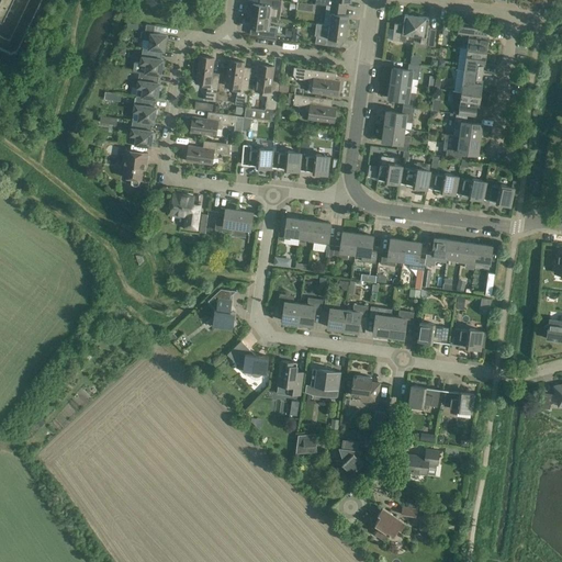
[(0,0),(0,20),(3,22),(13,0),(0,0)]
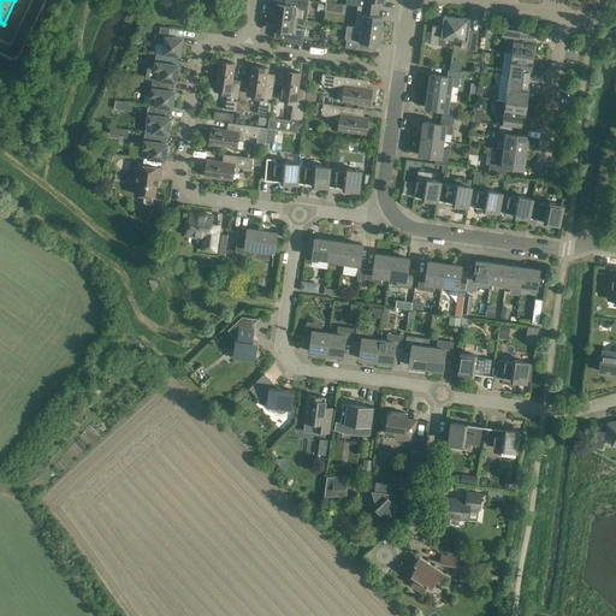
[(307,9),(308,0),(304,0),(285,0),(285,5),(277,4),(276,17),(297,19),(298,7),(307,9)]
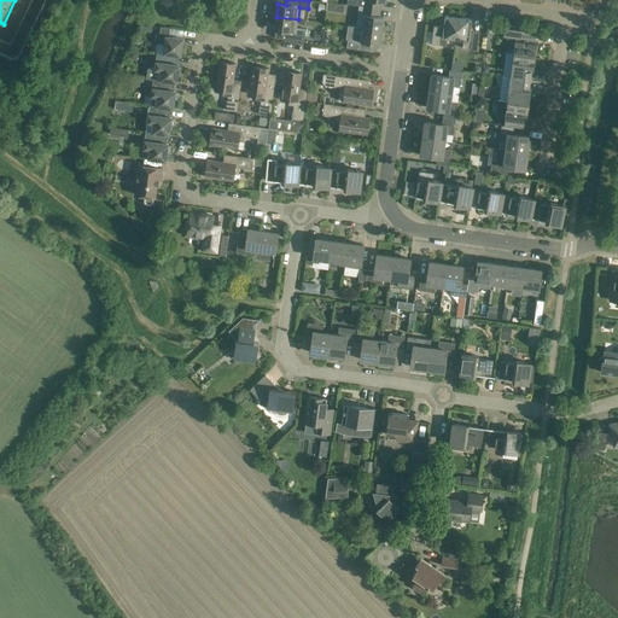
[(377,16),(378,9),(359,6),(357,21),(363,22),(362,28),(382,30),(384,17),(377,16)]
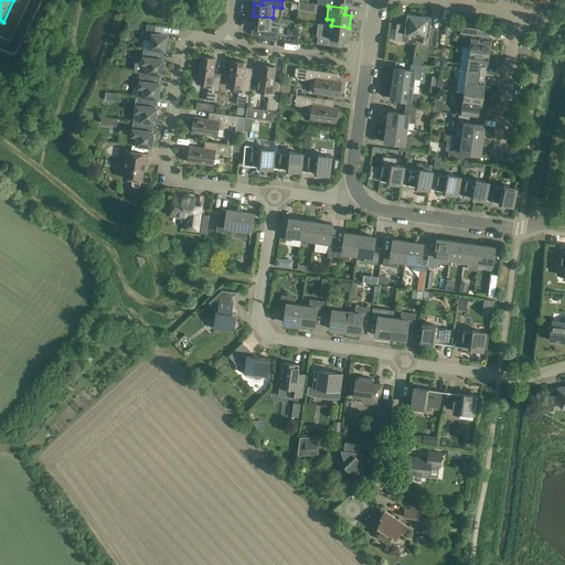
[(409,34),(416,35),(419,16),(407,14),(405,24),(396,23),(394,40),(408,42),(409,34)]
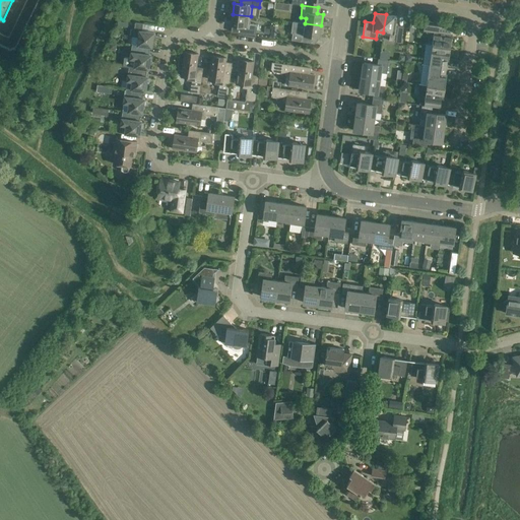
[(250,23),(251,16),(233,14),(231,25),(237,26),(236,33),(256,36),(257,24),(250,23)]
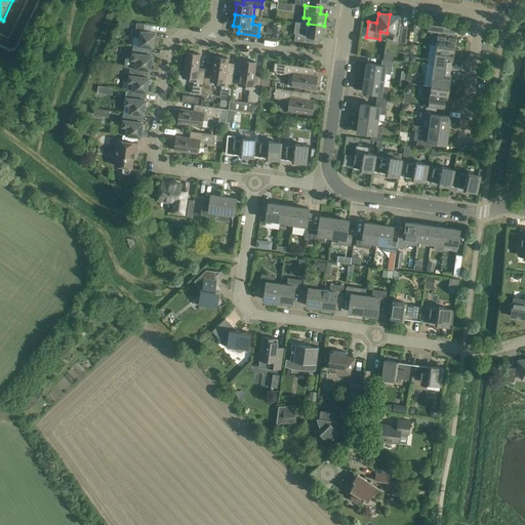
[(401,16),(390,14),(387,33),(394,34),(393,41),(405,42),(407,27),(399,26),(401,16)]
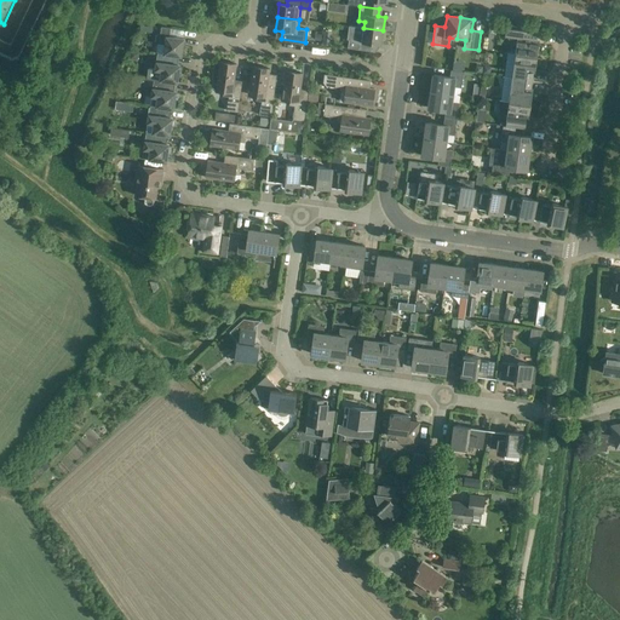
[(164,53),(179,56),(182,57),(184,39),(170,36),(171,28),(161,27),(159,44),(165,45),(164,53)]
